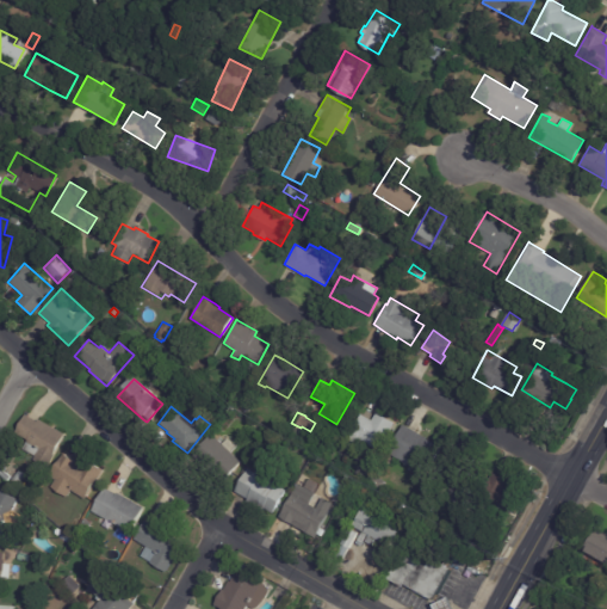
[(360,414),(370,420),(375,412),(394,423),(378,450),(350,434),(360,414)]
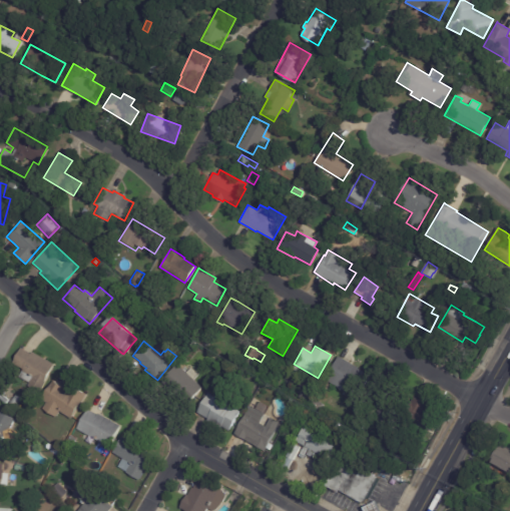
[(21,348),(30,354),(31,352),(54,365),(38,393),(26,386),(28,382),(17,376),(22,369),(12,363),(21,348)]
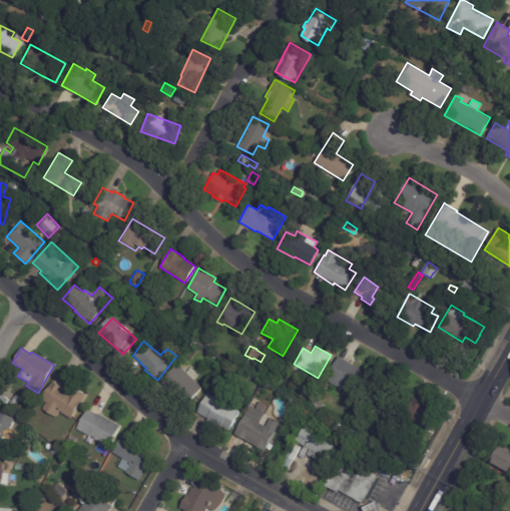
[(339,357),(370,374),(360,393),(348,386),(345,391),(325,381),(338,357),(339,357)]
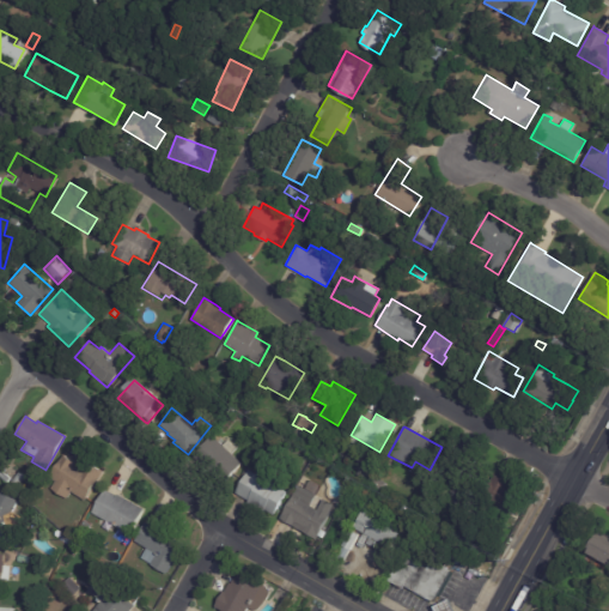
[(208,473),(190,459),(209,436),(220,446),(226,440),(235,447),(229,453),(241,463),(223,485),(208,473)]
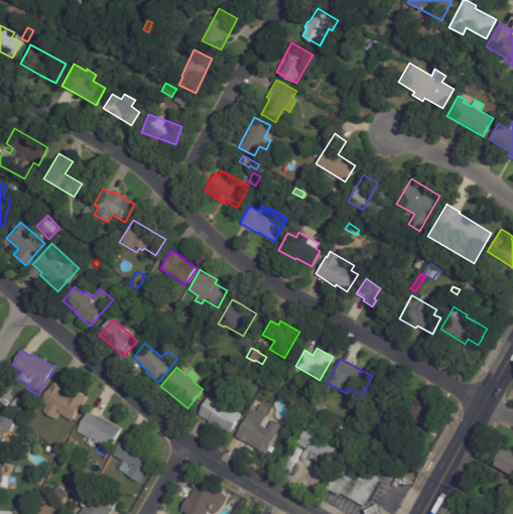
[(377,383),(390,389),(385,399),(371,392),(377,382),(377,383)]
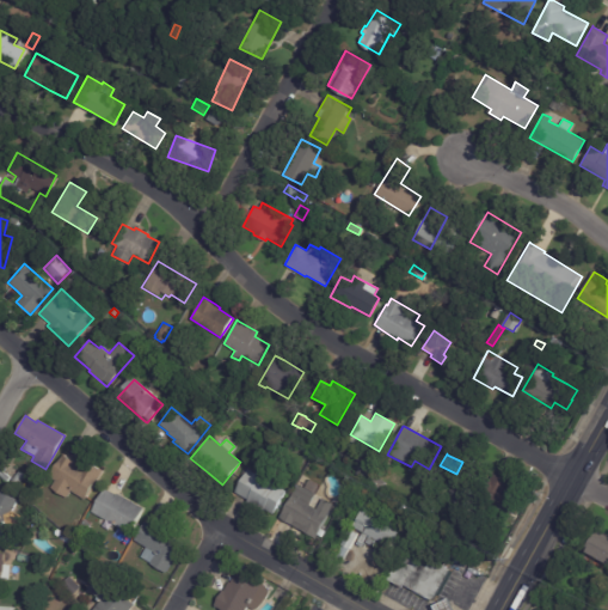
[(63,455),(73,461),(74,459),(85,467),(87,462),(102,471),(85,500),(69,490),(66,498),(49,488),(54,480),(49,477),(62,455),(63,455)]
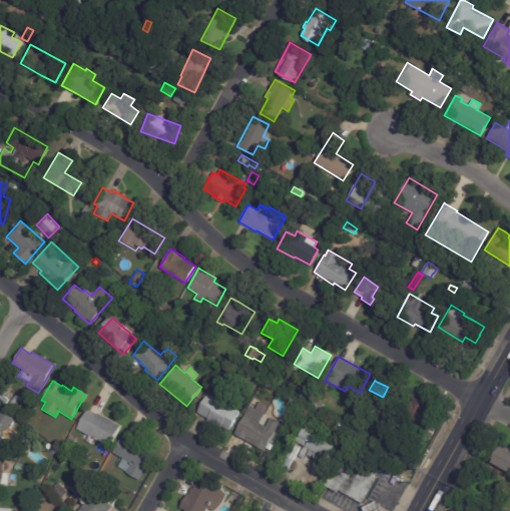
[(287,381),(296,385),(293,392),(284,388),(287,381)]
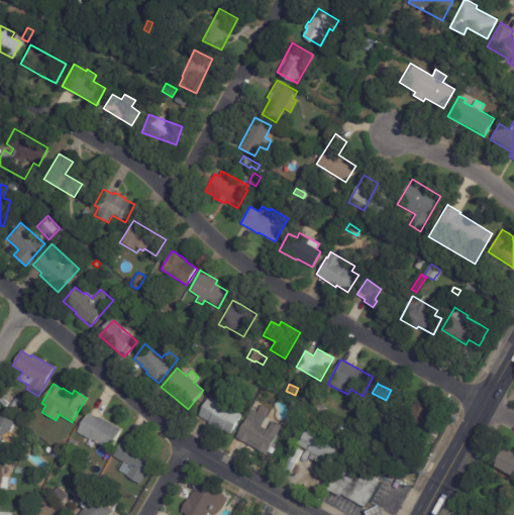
[(304,392),(313,397),(310,405),(300,400),(304,392)]
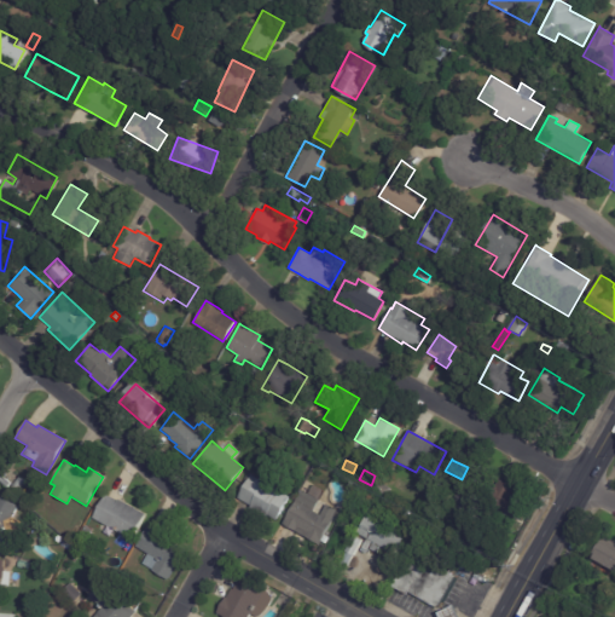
[(247,505),(237,499),(249,474),(256,479),(257,477),(266,482),(265,484),(289,496),(277,520),(266,514),(265,518),(248,509),(250,506),(247,505)]
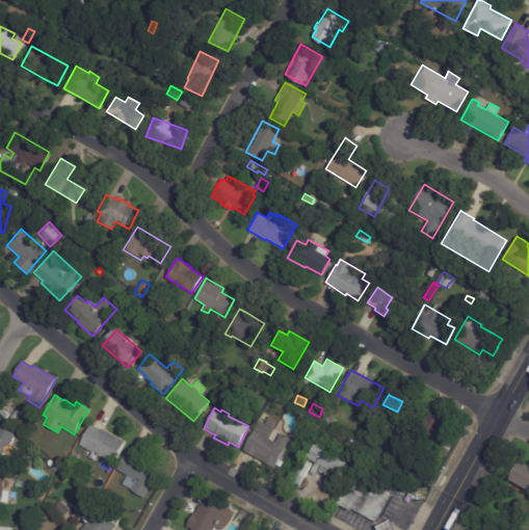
[(0,408),(8,416),(5,419),(0,415),(0,408)]
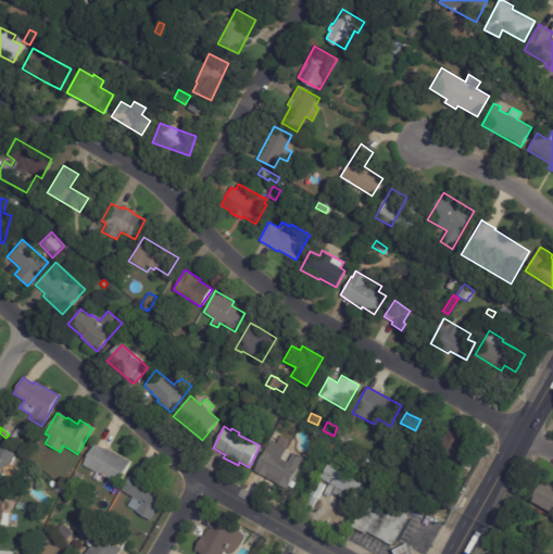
[(9,436),(15,428),(21,431),(14,440),(9,436)]
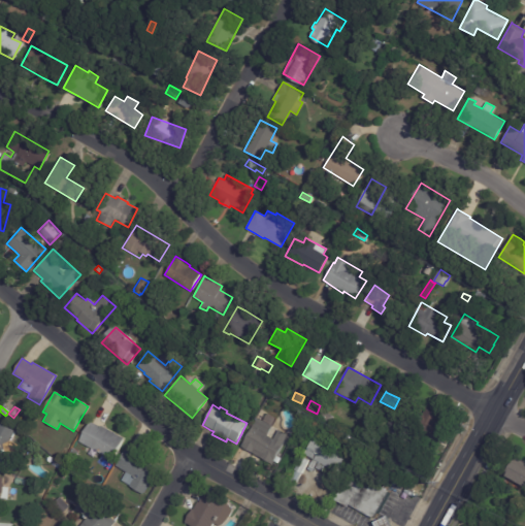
[(425,408),(438,416),(436,421),(439,422),(441,418),(450,423),(439,441),(415,427),(425,408)]
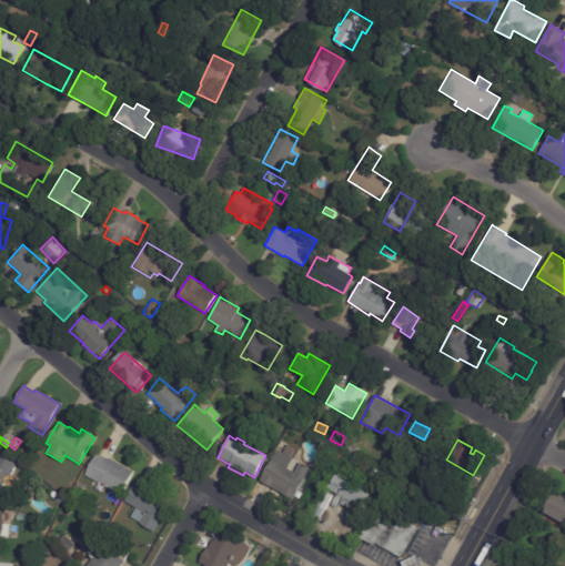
[(356,446),(353,454),(344,450),(347,443),(356,446)]
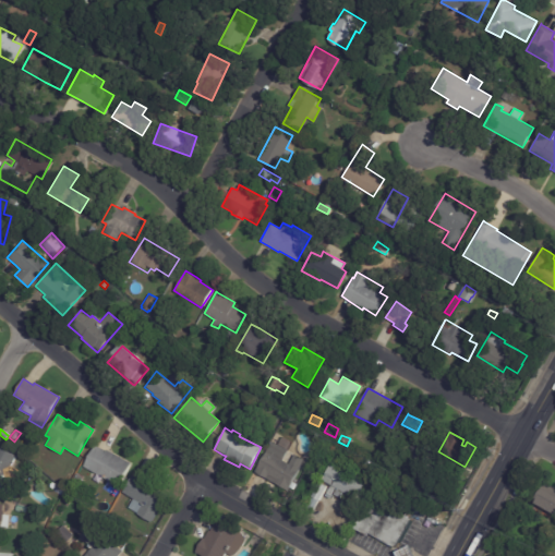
[(285,449),(287,450),(281,459),(299,469),(292,482),(296,484),(292,490),(288,487),(287,492),(254,474),(270,442),(285,449)]
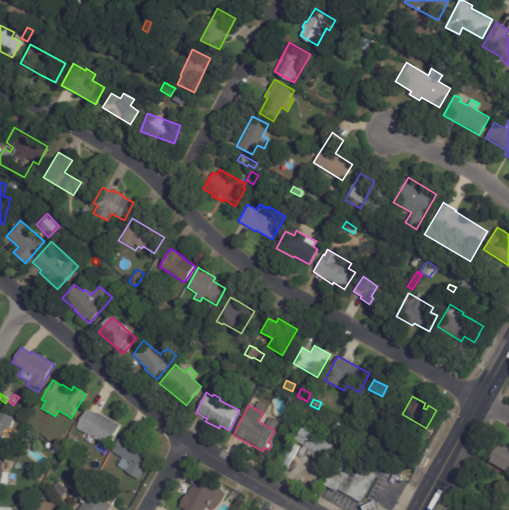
[(87,409),(96,414),(97,412),(119,425),(107,446),(76,428),(87,408),(87,409)]
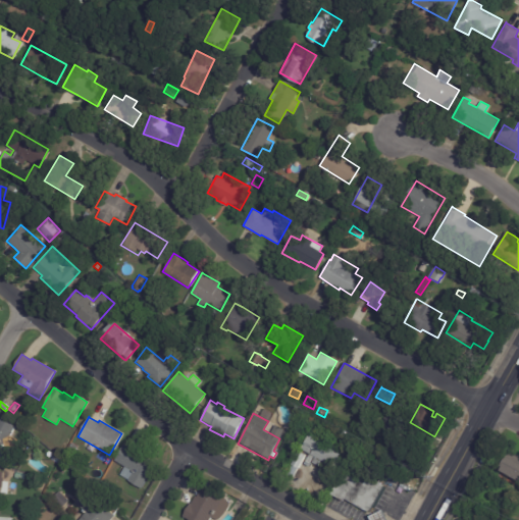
[(9,435),(3,445),(11,450),(3,463),(0,461),(0,418),(14,426),(9,435)]
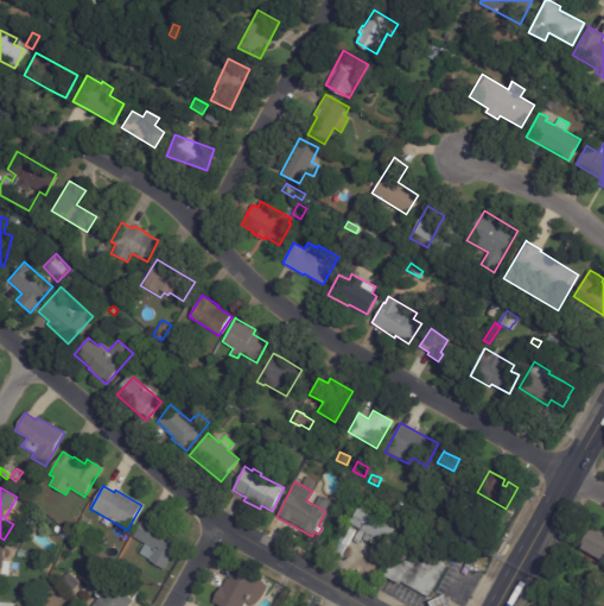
[(453,500),(459,488),(466,491),(461,503),(453,500)]
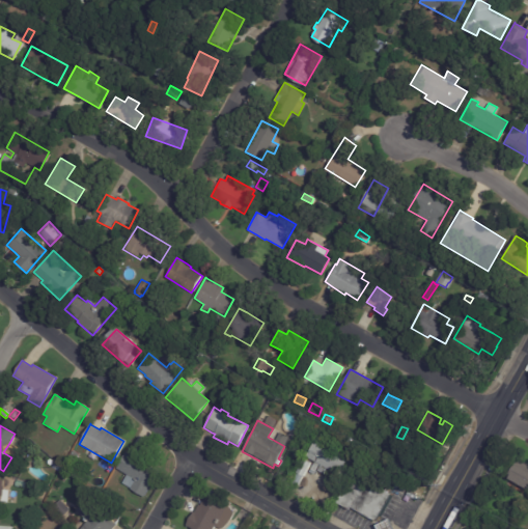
[(316,440),(351,460),(341,476),(299,452),(308,436),(316,440)]
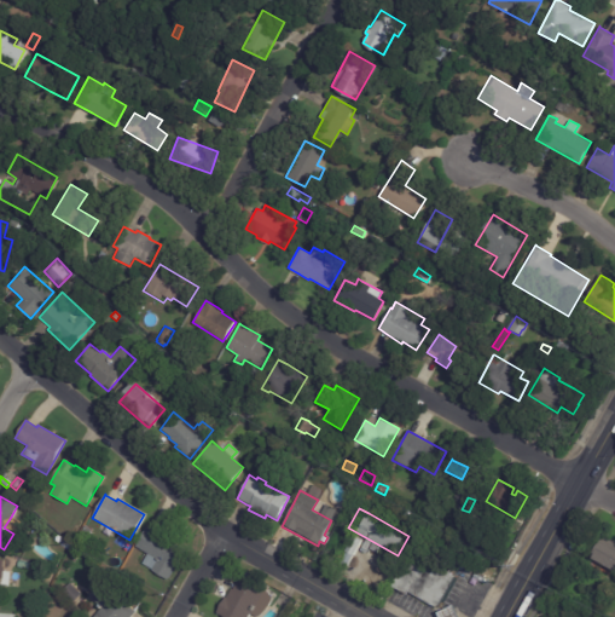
[(148,529),(156,534),(157,531),(178,542),(175,546),(183,549),(167,580),(150,570),(151,569),(140,564),(146,553),(133,546),(144,526),(148,529)]
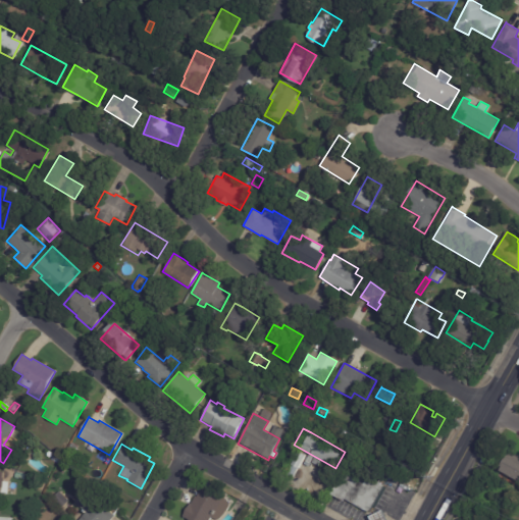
[(301,453),(305,455),(293,479),(287,476),(292,465),(291,464),(297,452),(301,453)]
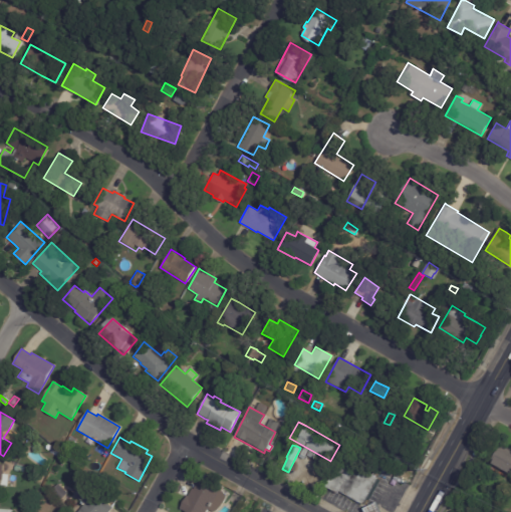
[(499,449),(510,455),(510,473),(500,467),(496,474),(486,468),(489,461),(491,462),(498,449),(499,449)]
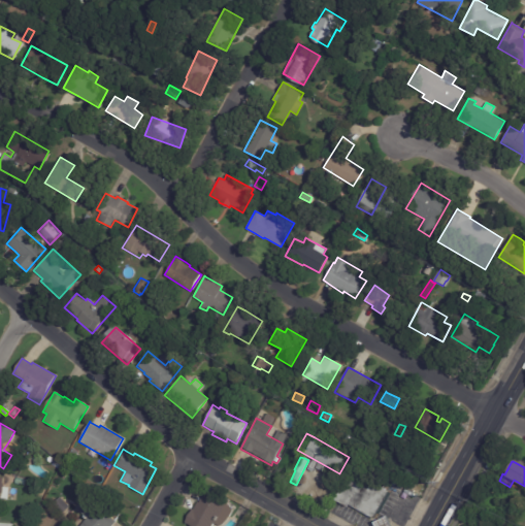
[(346,502),(345,505),(332,498),(349,468),(361,475),(346,502)]
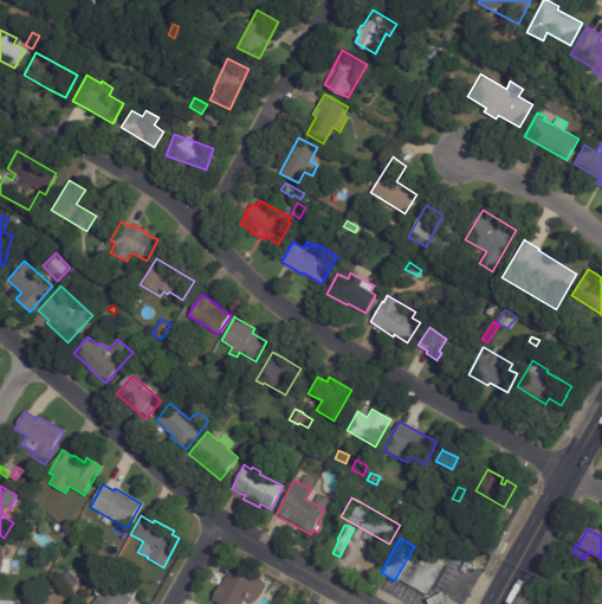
[(414,546),(444,561),(426,593),(396,577),(414,546)]
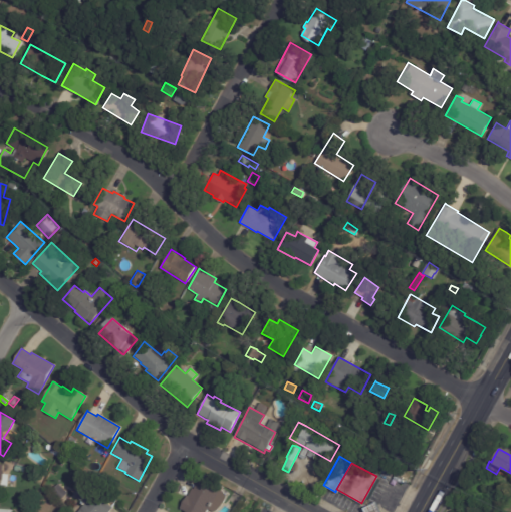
[(213,486),(221,491),(215,503),(208,509),(203,505),(199,511),(189,511),(175,504),(182,491),(183,492),(187,484),(188,485),(194,475),(213,486)]
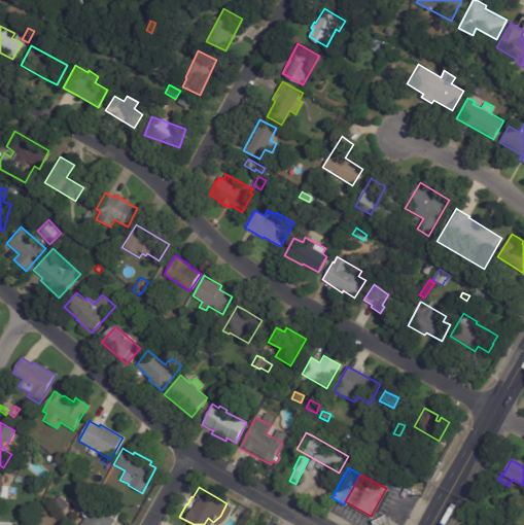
[(58,497),(65,504),(60,509),(51,501),(57,496),(58,497)]
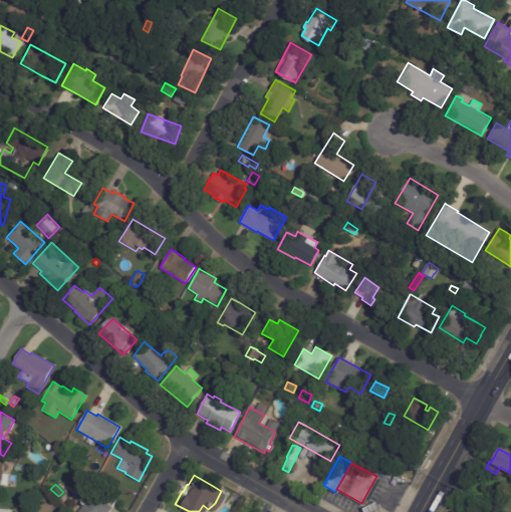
[(308,484),(316,488),(312,494),(305,489),(308,484)]
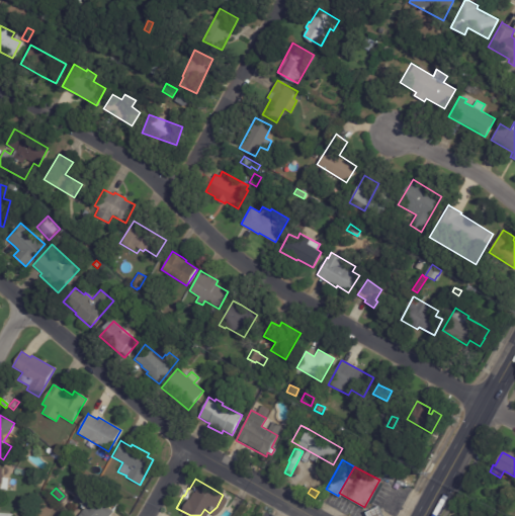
[(112,510),(113,511),(109,515),(77,515),(84,507),(74,501),(83,489),(112,510)]
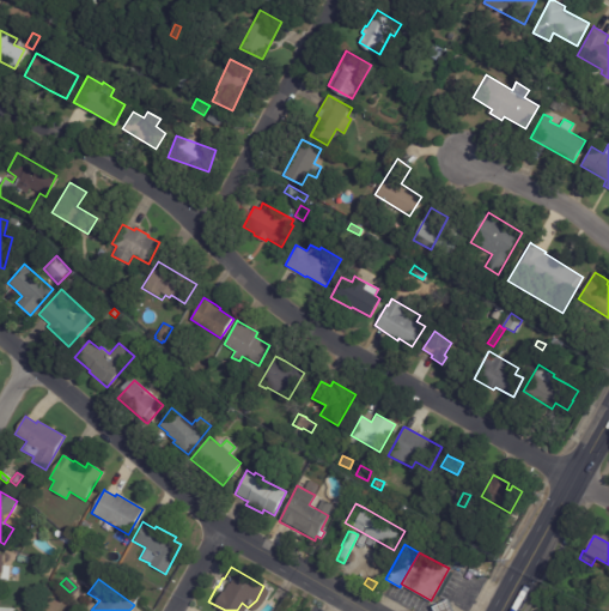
[(434,610),(432,604),(448,597),(454,610),(434,610)]
